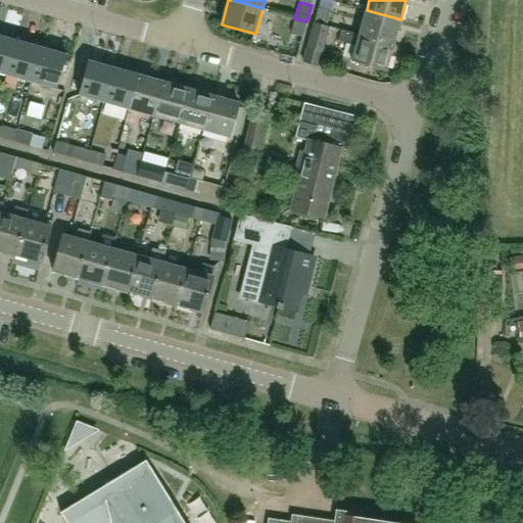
[(326,26),(330,9),(318,6),(313,22),(326,26)]
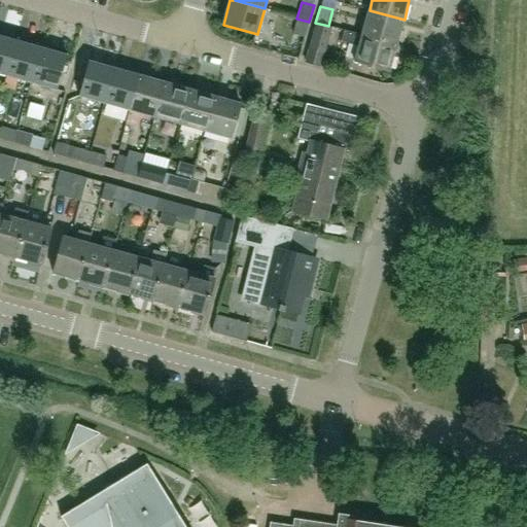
[(405,20),(370,10),(362,34),(397,44),(405,20)]
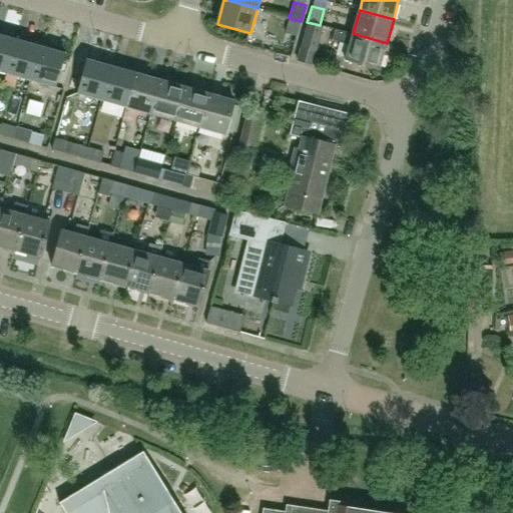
[(297,36),(301,21),(289,18),(285,32),(297,36)]
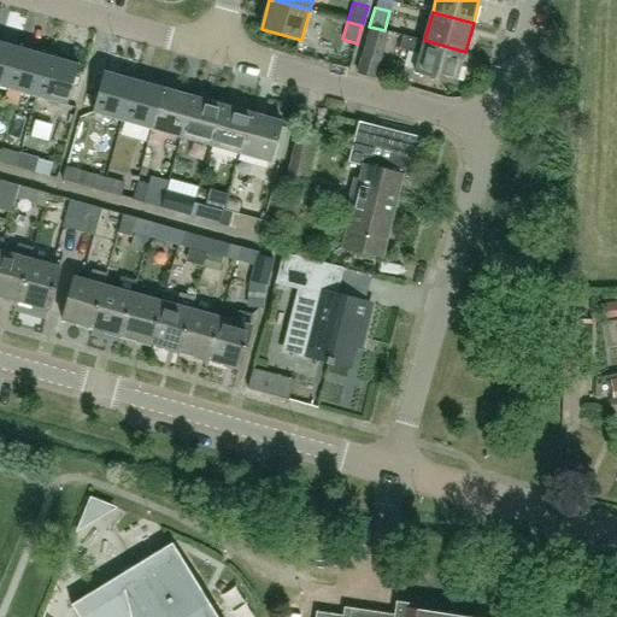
[(360,57),(362,57),(380,63),(388,31),(385,30),(369,27),(360,57)]
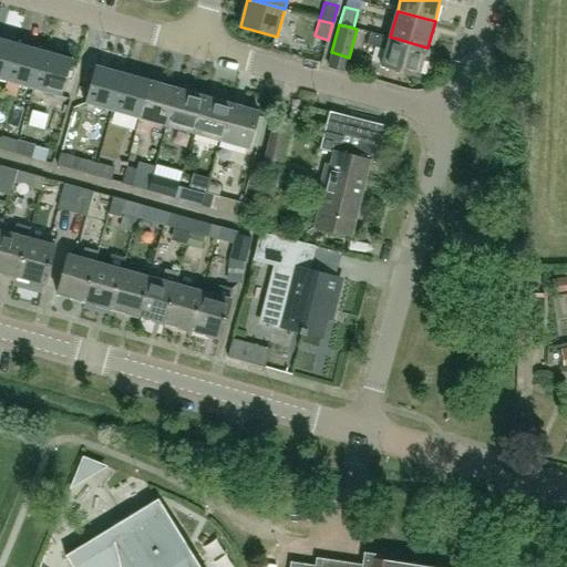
[(428,48),(390,37),(371,32),(368,43),(387,48),(382,64),(420,75),(428,48)]
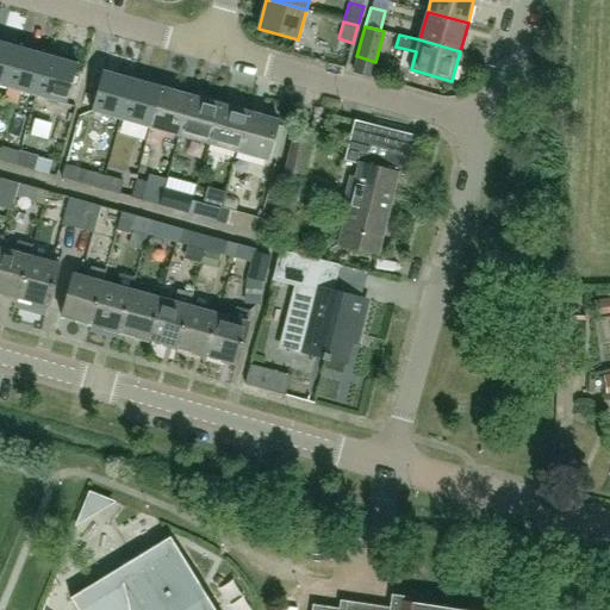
[(0,42),(0,82),(7,85),(18,47),(0,42)]
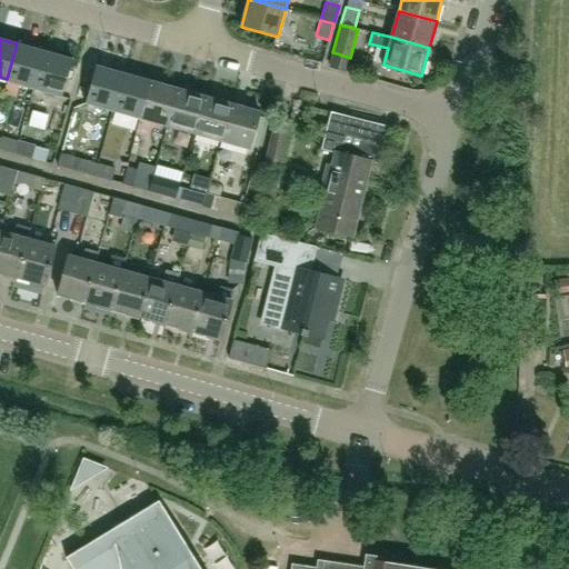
[(33,87),(43,51),(17,43),(7,79),(33,87)]
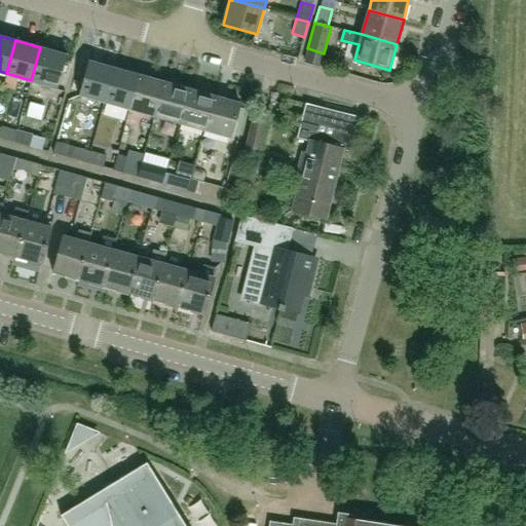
[(40,47),(31,80),(58,87),(66,54),(40,47)]
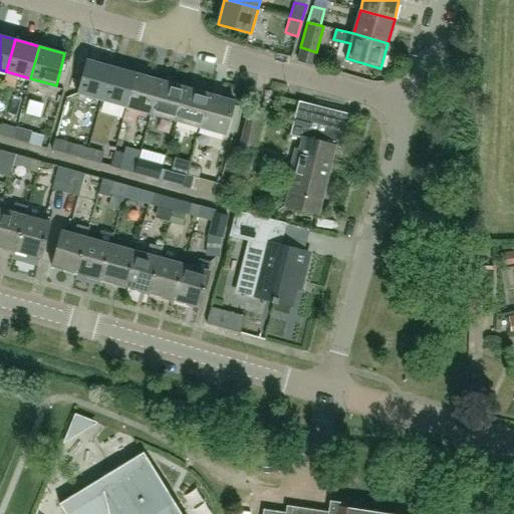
[(103,97),(112,66),(87,59),(78,90),(103,97)]
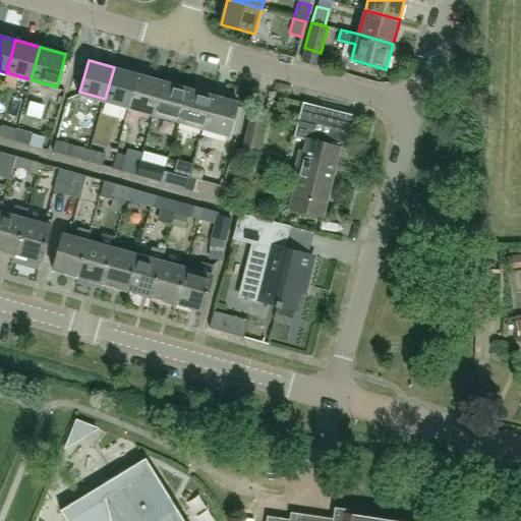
[(129,106),(138,73),(114,67),(105,99),(129,106)]
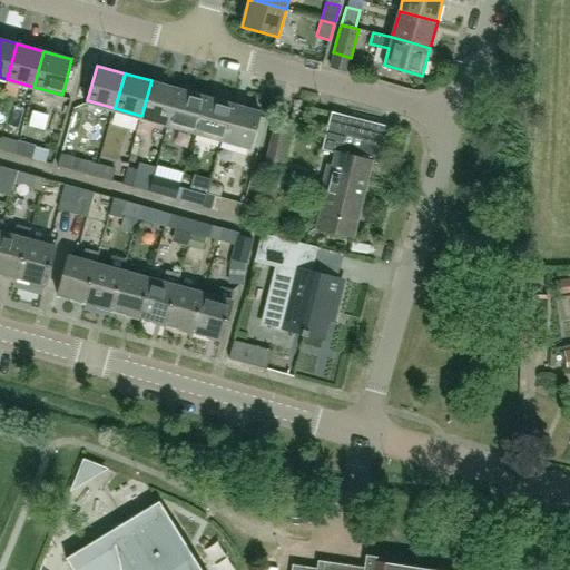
[(167,123),(177,88),(151,80),(141,116),(167,123)]
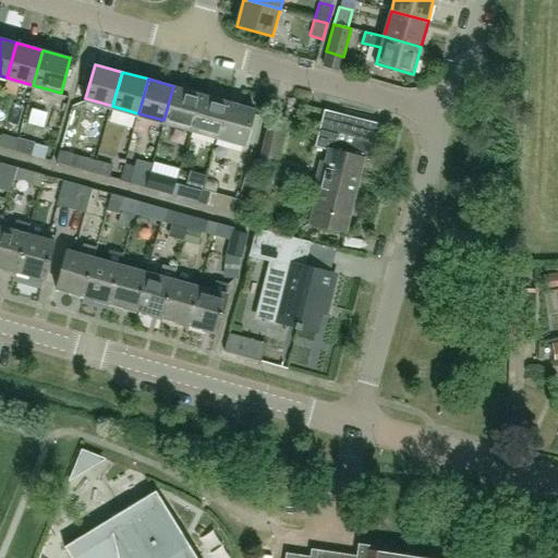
[(173,86),(164,120),(191,128),(199,93),(173,86)]
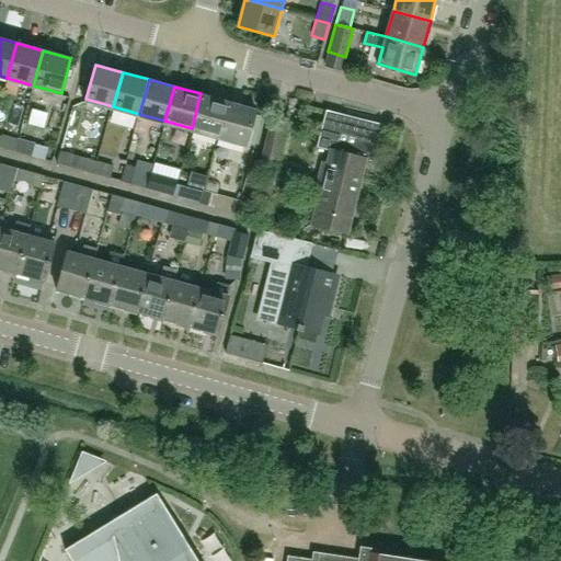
[(201,93),(192,128),(219,136),(228,101),(201,93)]
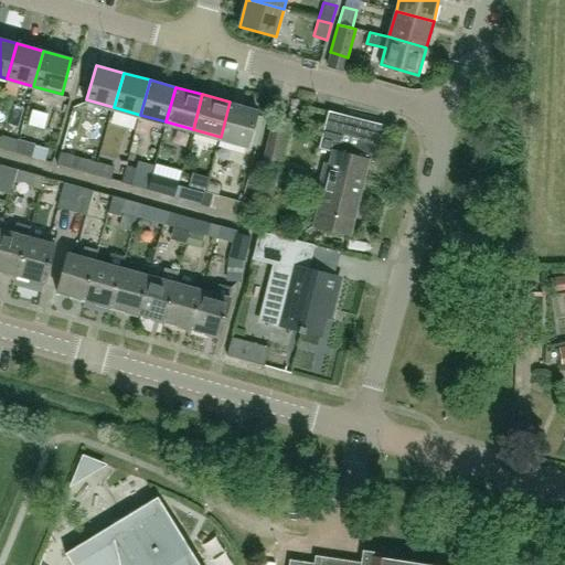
[(248,142),(249,144),(256,145),(262,124),(254,123),(257,109),(230,102),(221,137),(248,145),(248,142)]
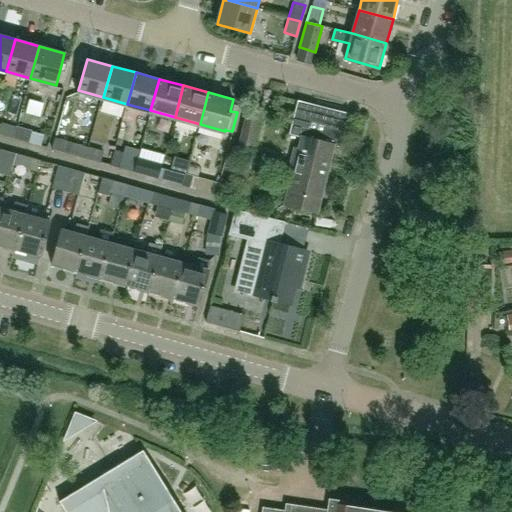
[(342,145),(350,111),(297,98),(288,132),(301,135),(298,147),(295,146),(288,174),(291,175),(284,202),(316,210),(334,142),(342,145)]
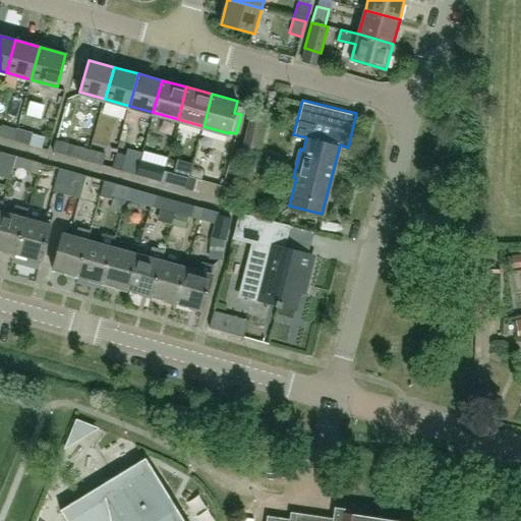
[(250,111),(241,150),(255,154),(265,114),(250,111)]
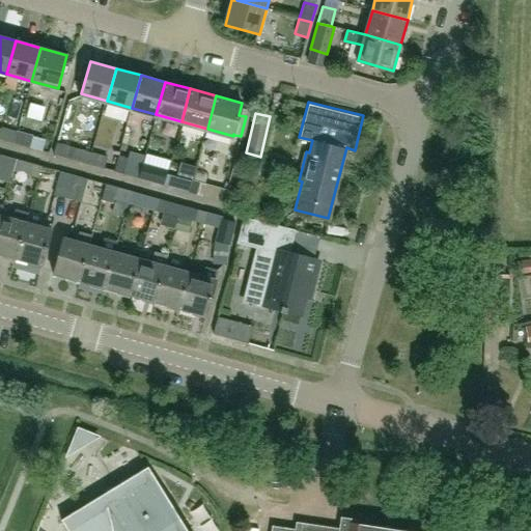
[(1,127),(0,131),(0,139),(14,143),(17,131),(1,127)]
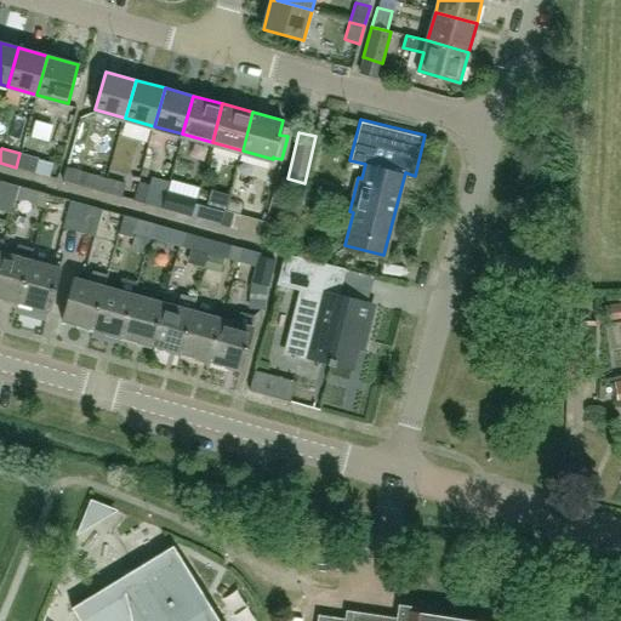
[(39,158),(20,153),(16,167),(34,174),(39,158)]
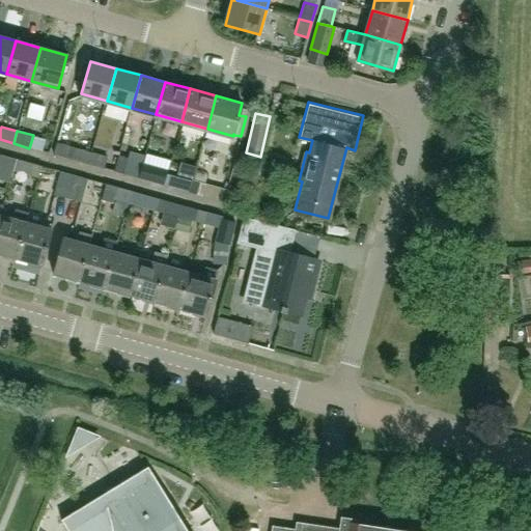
[(78,145),(77,148),(76,147),(72,160),(89,165),(92,152),(87,151),(88,148),(78,145)]
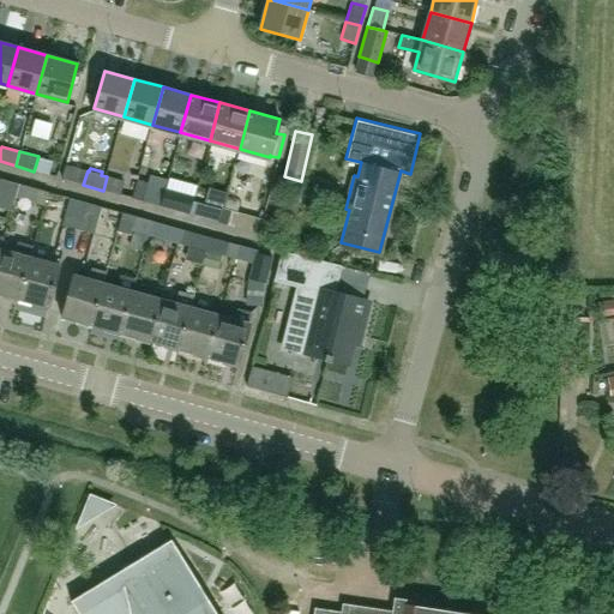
[(120,196),(120,194),(124,181),(107,176),(103,191),(120,196)]
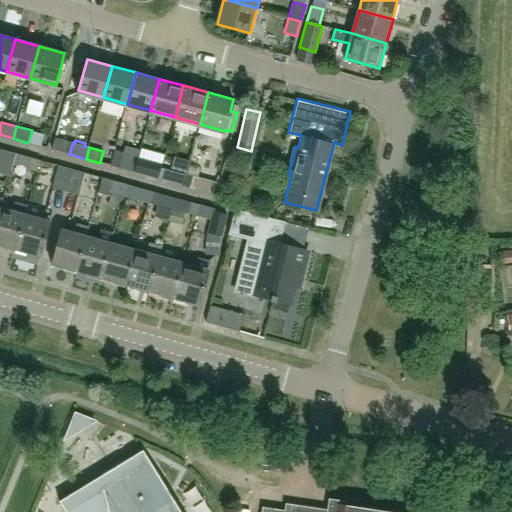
[(0,149),(0,161),(12,165),(15,153),(0,149)]
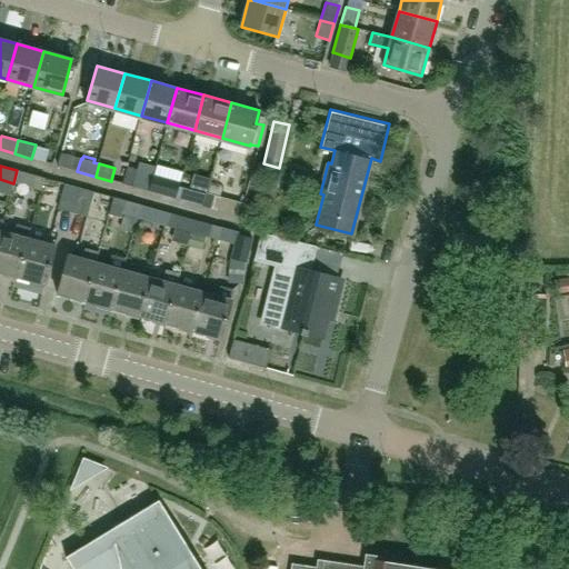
[(31,188),(35,175),(17,170),(13,183),(31,188)]
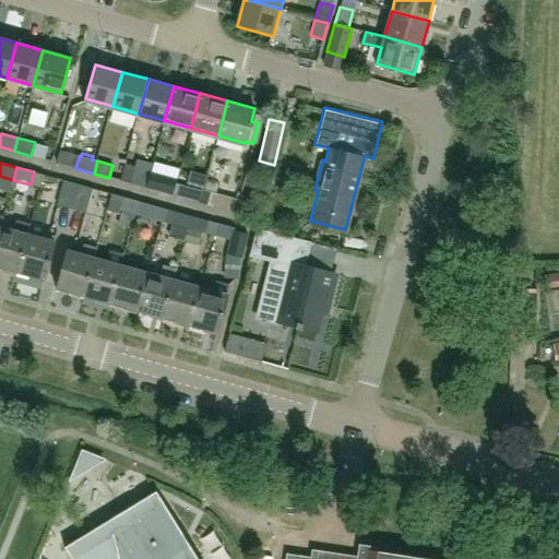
[(138,171),(133,185),(145,188),(149,175),(138,171)]
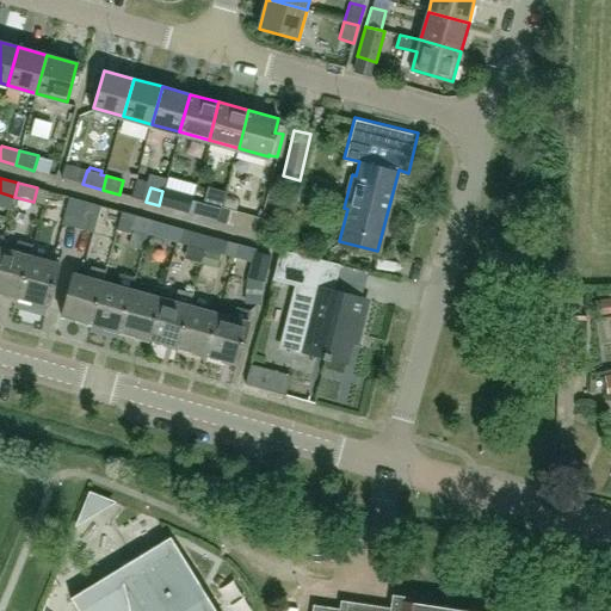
[(180,196),(162,191),(159,205),(177,210),(180,196)]
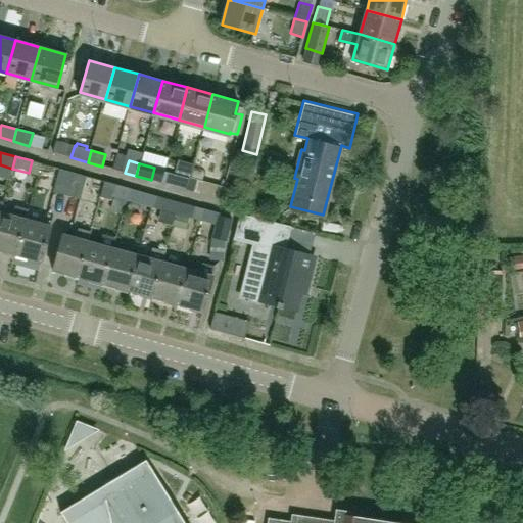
[(52,192),(65,195),(73,173),(59,169),(52,192)]
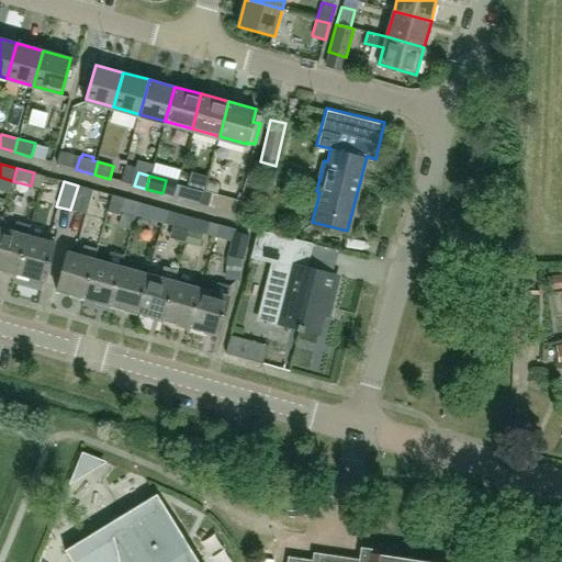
[(86,214),(92,189),(78,186),(70,210),(86,214)]
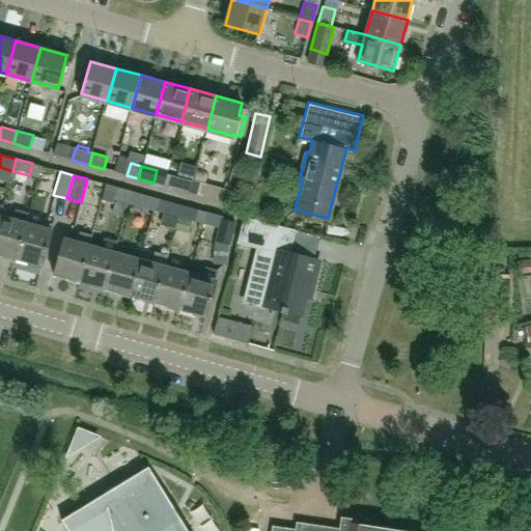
[(176,175),(172,188),(189,192),(193,180),(176,175)]
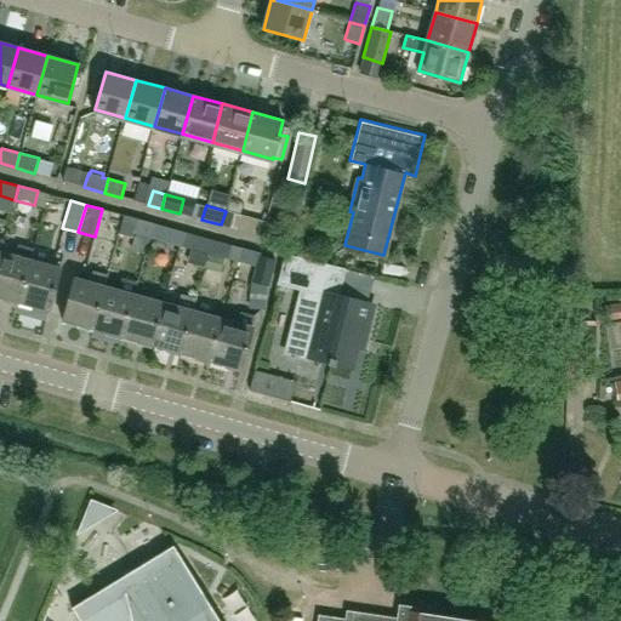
[(226,211),(221,224),(238,229),(241,215),(227,211),(226,211)]
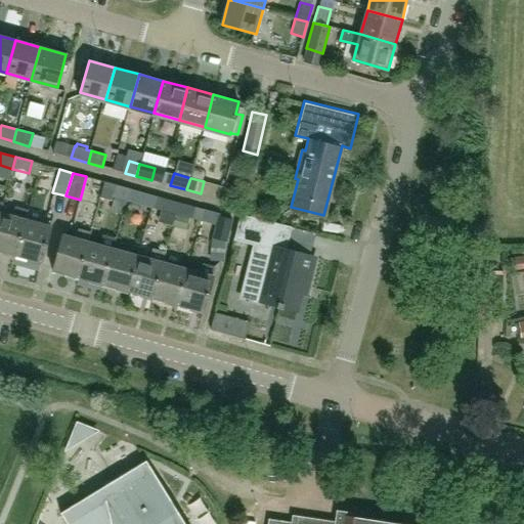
[(211,183),(208,195),(222,200),(224,187),(211,183)]
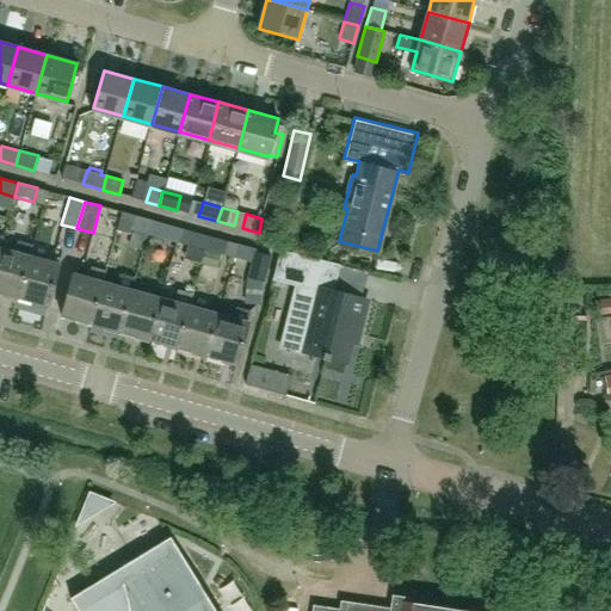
[(135,215),(131,229),(146,234),(150,220),(135,215)]
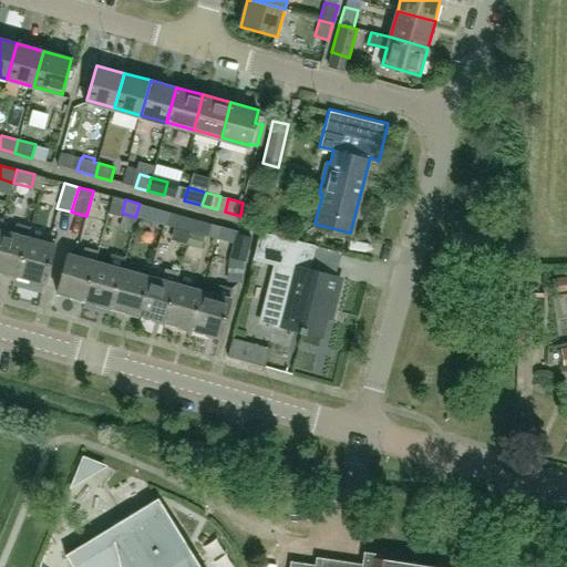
[(154,222),(157,208),(140,204),(135,217),(154,222)]
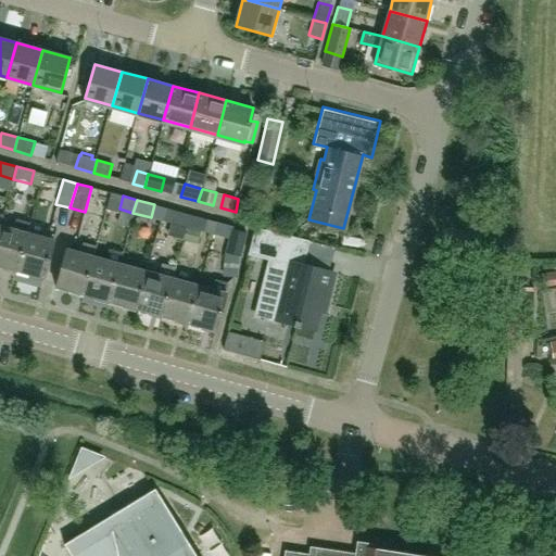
[(171,223),(186,227),(189,215),(174,210),(171,223)]
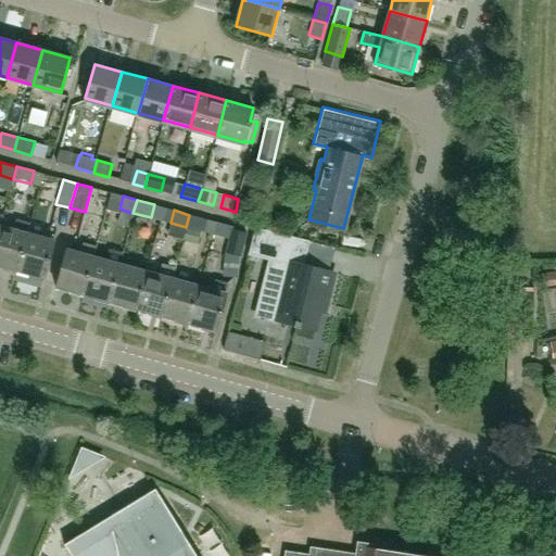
[(203,232),(206,219),(189,215),(186,227),(203,232)]
